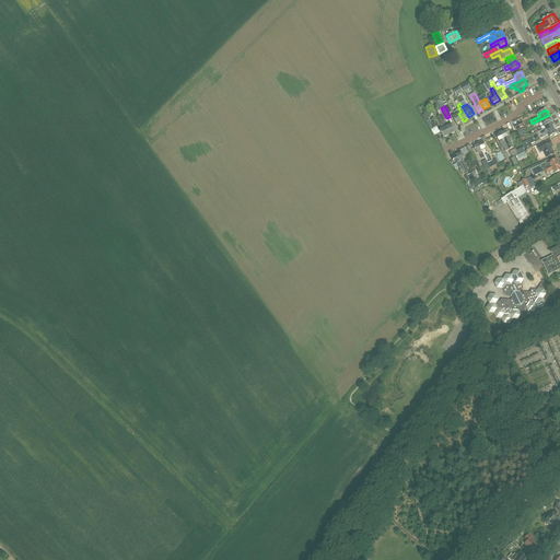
[(457,124),(463,120),(458,114),(457,111),(454,113),(455,115),(453,117),(456,124),(457,124)]
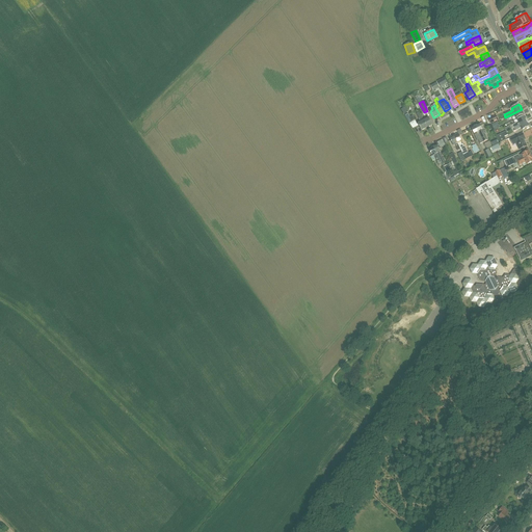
[(523,111),(522,109),(505,117),(507,120),(515,115),(516,118),(524,114),(524,113),(523,111)]
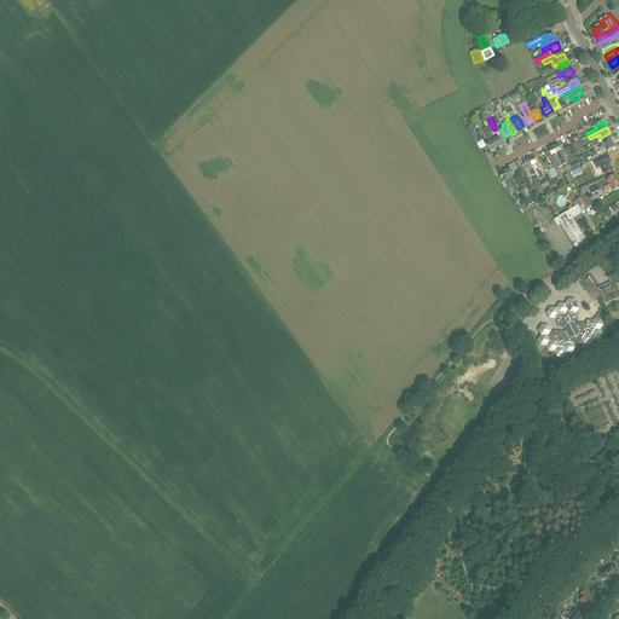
[(490,151),(497,149),(493,140),(489,131),(485,132),(490,142),(486,144),(490,151)]
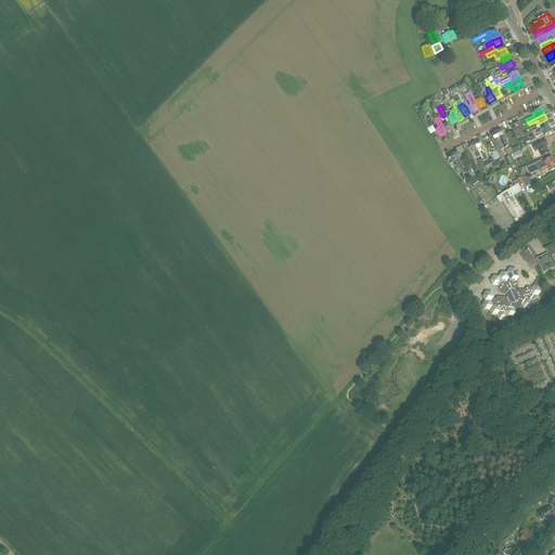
[(430,120),(427,121),(426,118),(423,120),(427,129),(434,126),(430,120)]
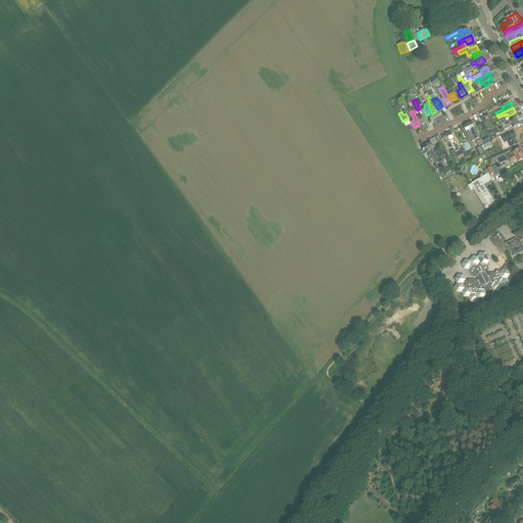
[(510,120),(504,123),(505,126),(518,119),(517,117),(518,116),(517,114),(516,114),(509,117),(510,120)]
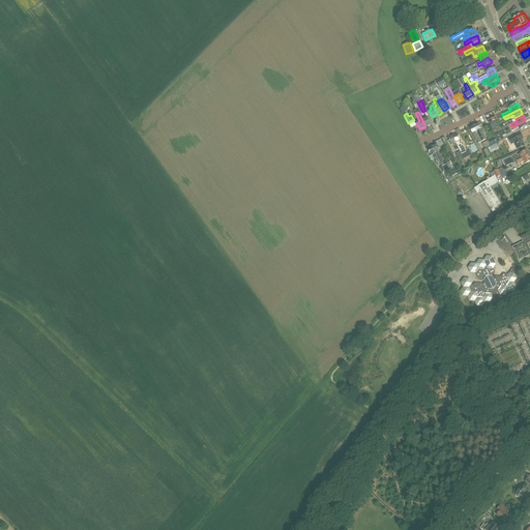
[(422,120),(425,127),(431,124),(428,117),(422,120)]
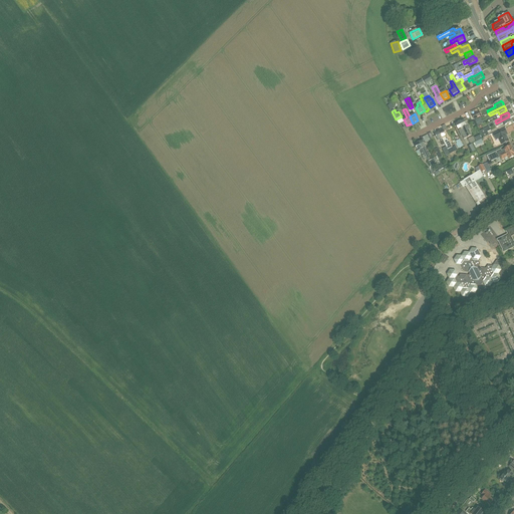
[(509,116),(496,123),(495,124),(496,127),(503,123),(504,125),(512,121),(511,121),(512,120),(511,119),(510,119),(509,116)]
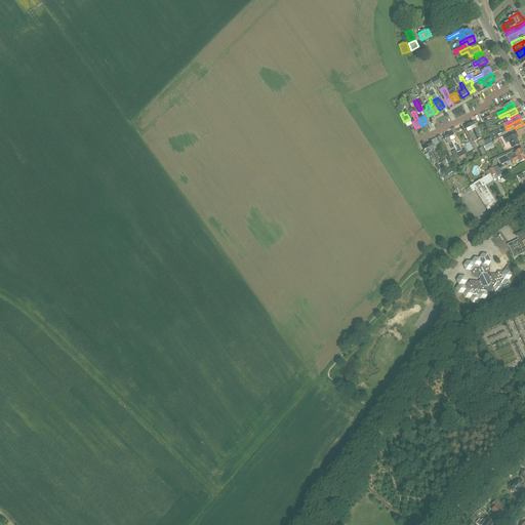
[(476,136),(477,140),(482,138),(479,132),(480,131),(478,128),(477,129),(474,122),(469,124),(476,136)]
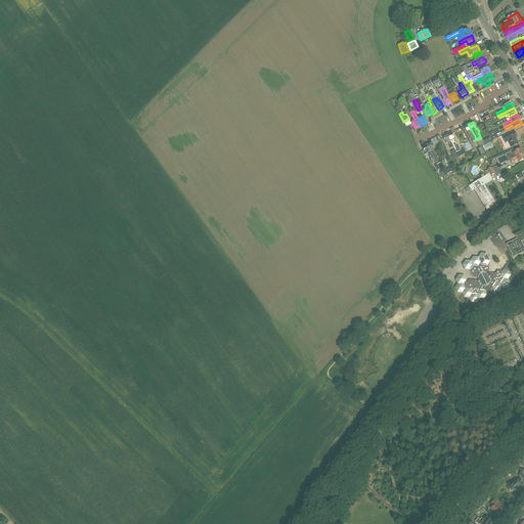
[(476,140),(475,136),(468,124),(464,126),(468,133),(469,132),(473,141),(476,140)]
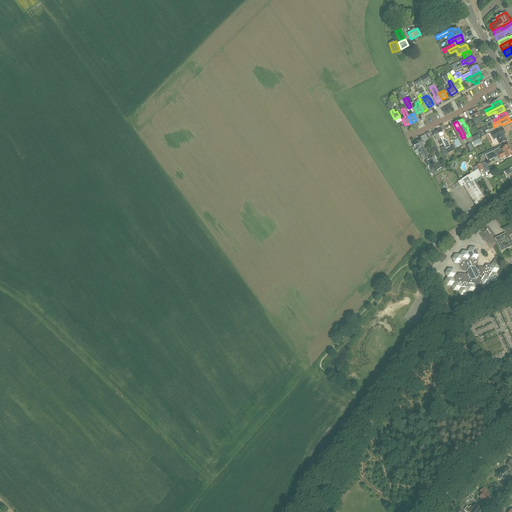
[(487,135),(484,128),(478,131),(481,137),(487,135)]
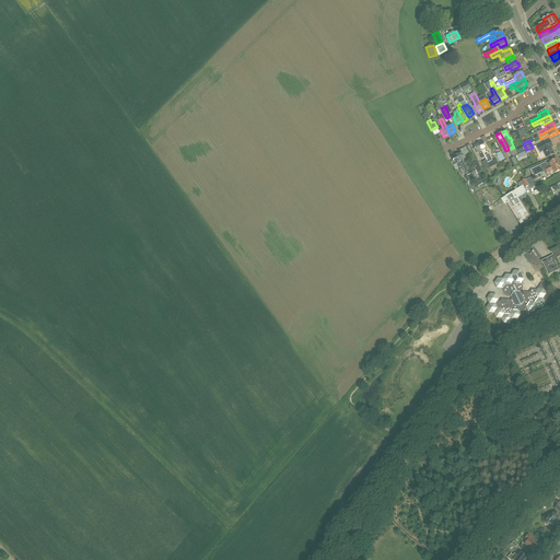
[(550,140),(537,147),(540,152),(544,150),(547,158),(549,156),(550,156),(552,155),(552,154),(555,153),(551,147),(552,147),(550,140)]
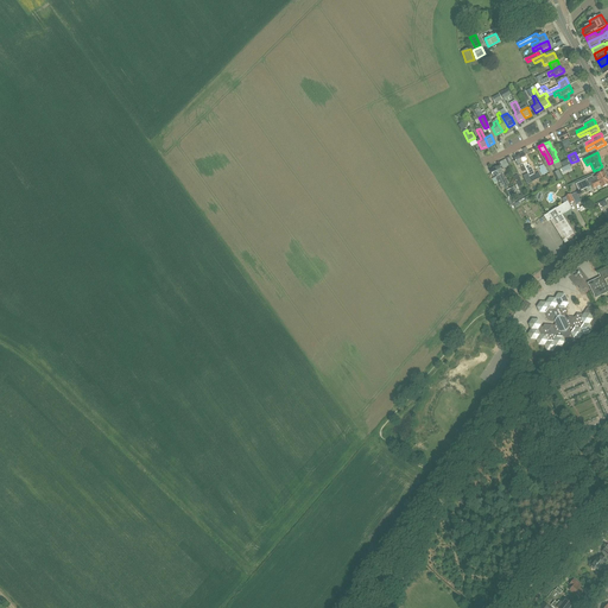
[(527,162),(524,153),(519,156),(526,170),(530,177),(534,175),(531,168),(529,164),(527,165),(526,162),(527,162)]
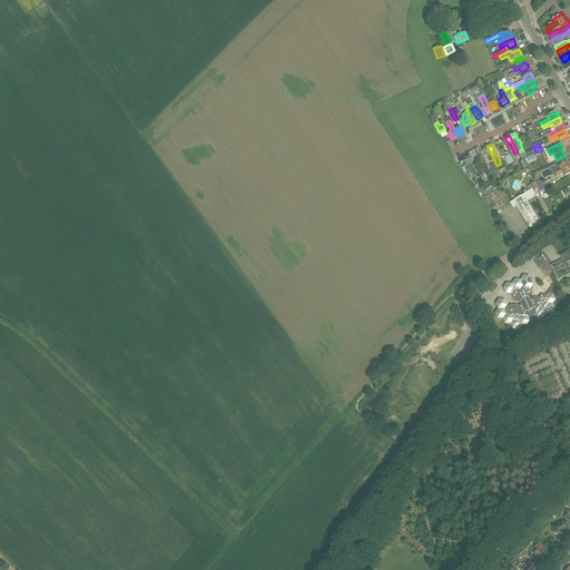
[(493,159),(487,146),(482,148),(485,156),(488,155),(490,161),(493,159)]
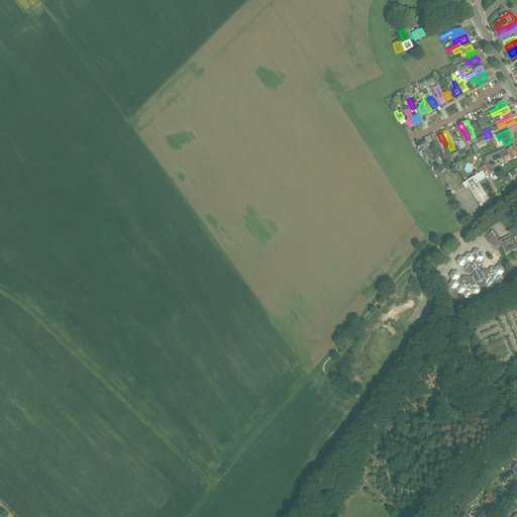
[(425,140),(421,142),(427,154),(430,153),(427,147),(428,147),(425,140)]
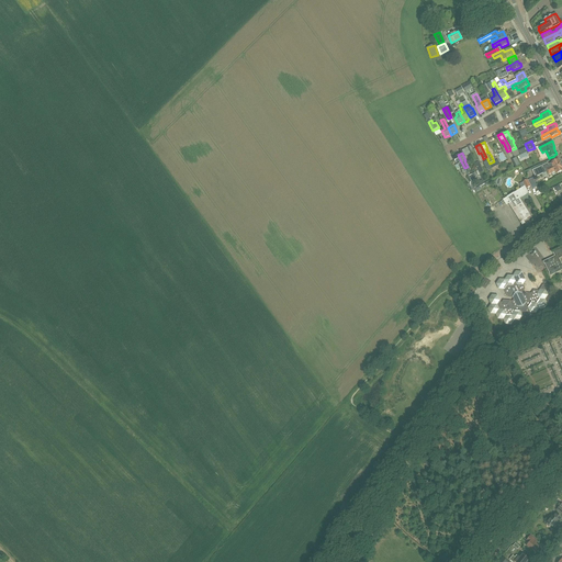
[(464,168),(458,155),(452,157),(457,165),(458,164),(462,173),(465,171),(464,168)]
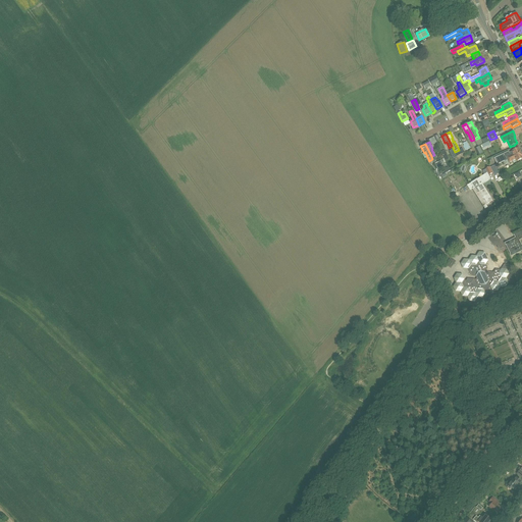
[(509,152),(499,156),(502,163),(508,160),(521,153),(521,151),(521,150),(520,151),(519,148),(516,150),(516,149),(515,149),(512,150),(512,151),(513,151),(512,152),(510,153),(509,152)]
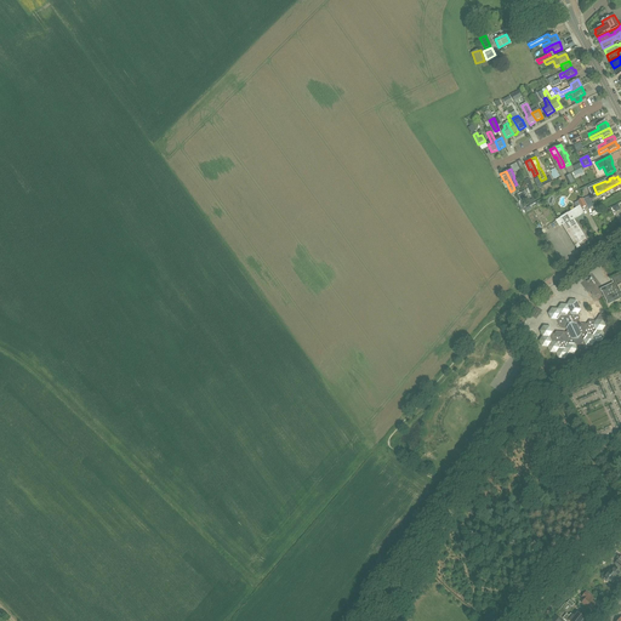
[(597,194),(598,195),(599,195),(600,195),(602,195),(607,193),(610,192),(611,194),(615,193),(620,189),(620,182),(604,191),(597,194)]
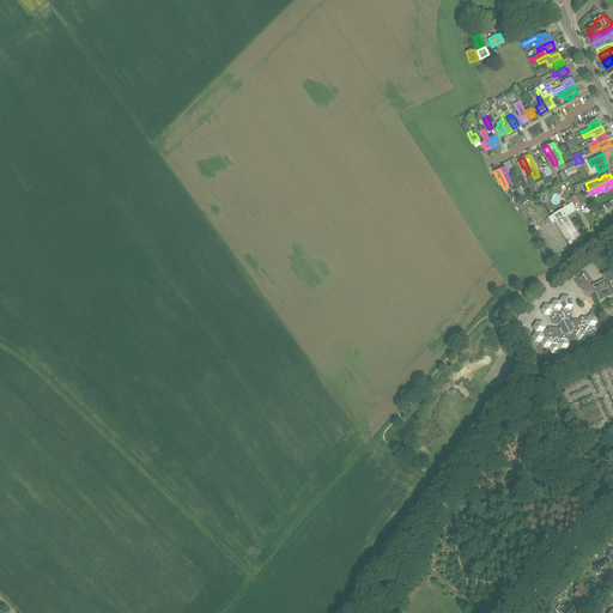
[(520,199),(519,195),(521,194),(519,188),(511,192),(514,198),(515,202),(519,201),(517,200),(520,199)]
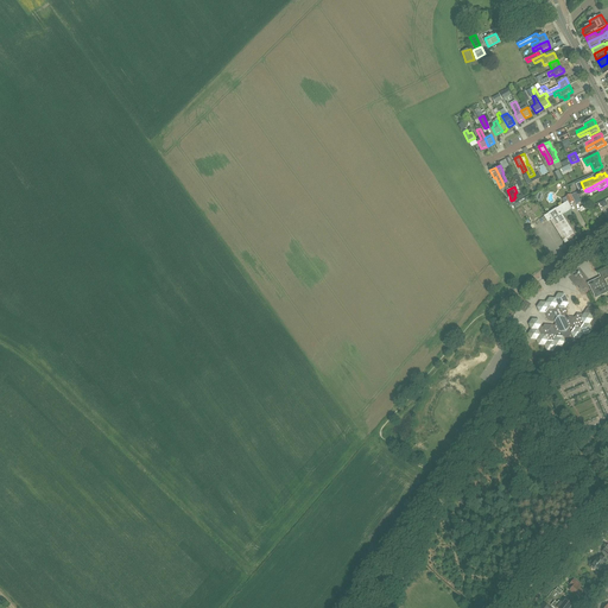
[(568,202),(569,204),(575,202),(574,201),(574,198),(572,196),(571,195),(565,197),(562,200),(564,203),(568,202)]
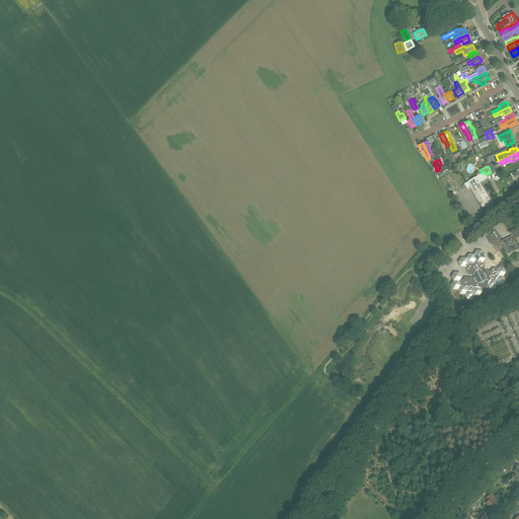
[(485,172),(482,173),(464,184),(467,190),(469,188),(483,208),(485,206),(484,204),(490,200),(480,183),(489,178),(486,174),(485,172)]
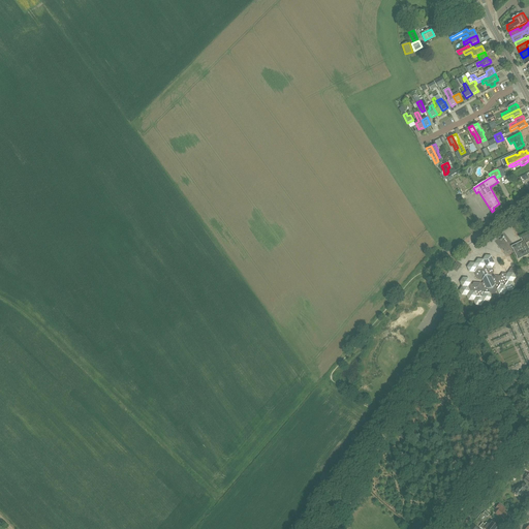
[(469,188),(468,185),(470,184),(468,179),(458,184),(462,192),(469,188)]
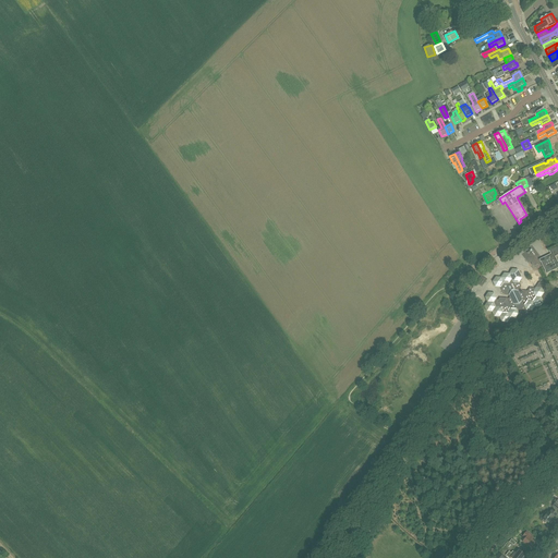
[(557,263),(555,256),(557,254),(557,244),(548,250),(552,255),(540,261),(546,274),(557,267),(557,263)]
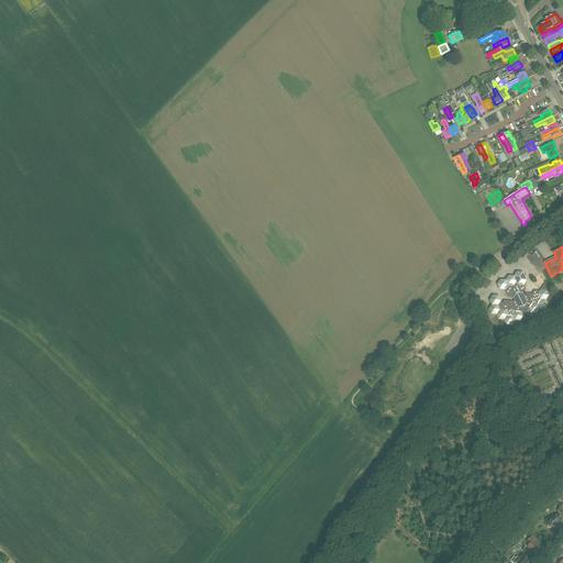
[(500,280),(498,285),(500,289),(505,290),(506,289),(508,291),(507,293),(509,297),(515,298),(516,300),(514,302),(505,301),(504,304),(500,302),(501,301),(499,296),(494,296),(490,300),(493,305),(489,309),(492,315),(497,315),(499,320),(505,320),(507,324),(512,326),(515,321),(520,321),(523,317),(521,312),(527,312),(529,308),(531,312),(537,313),(540,309),(555,310),(559,306),(549,287),(544,286),(540,293),(538,290),(534,291),(532,295),(528,294),(527,295),(523,293),(526,289),(523,285),(527,282),(525,277),(522,273),(517,272),(515,277),(509,276),(506,280),(500,280)]
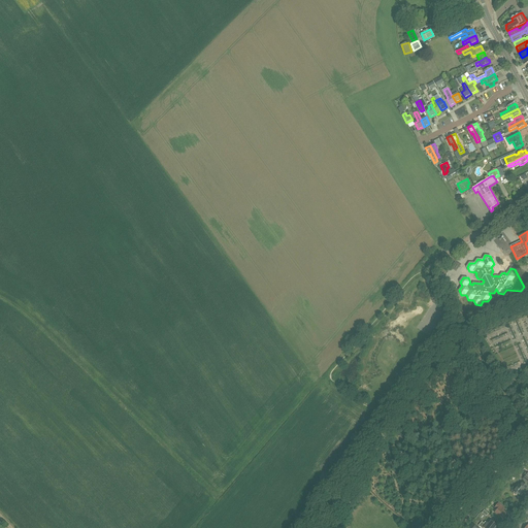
[(443,267),(441,269),(438,270),(440,275),(443,273),(447,273),(449,271),(447,267),(443,267)]
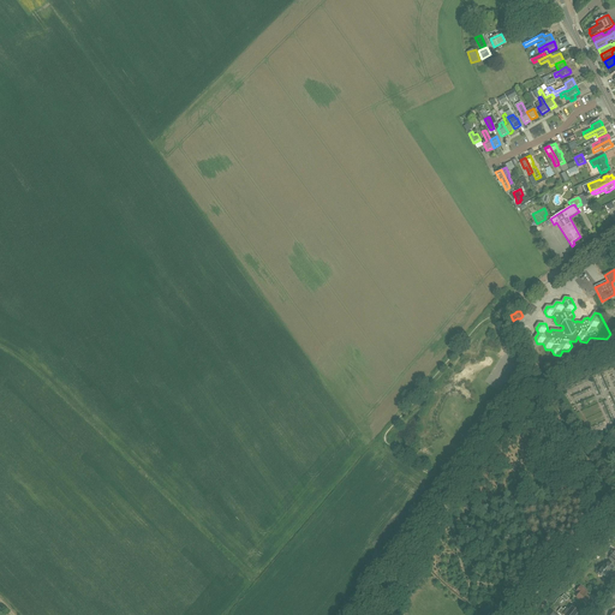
[(598,572),(599,572),(598,574),(602,577),(603,575),(605,578),(610,572),(611,573),(614,567),(614,566),(609,562),(605,566),(604,565),(604,566),(603,565),(602,565),(599,567),(599,568),(601,569),(598,572)]
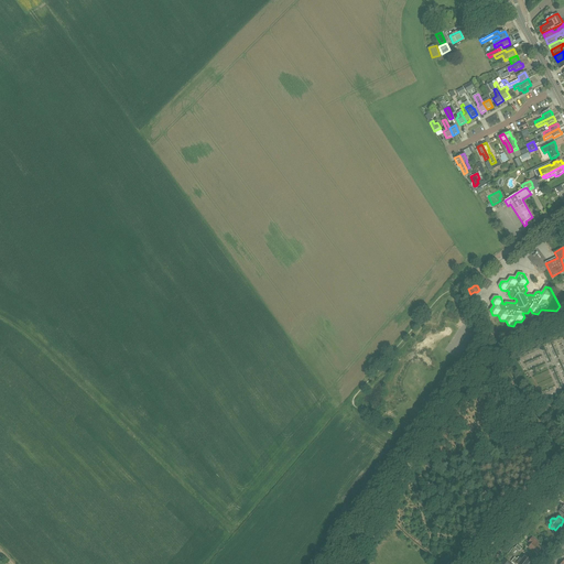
[(533,538),(529,542),(532,545),(530,548),(538,554),(542,549),(538,545),(540,543),(533,538)]
